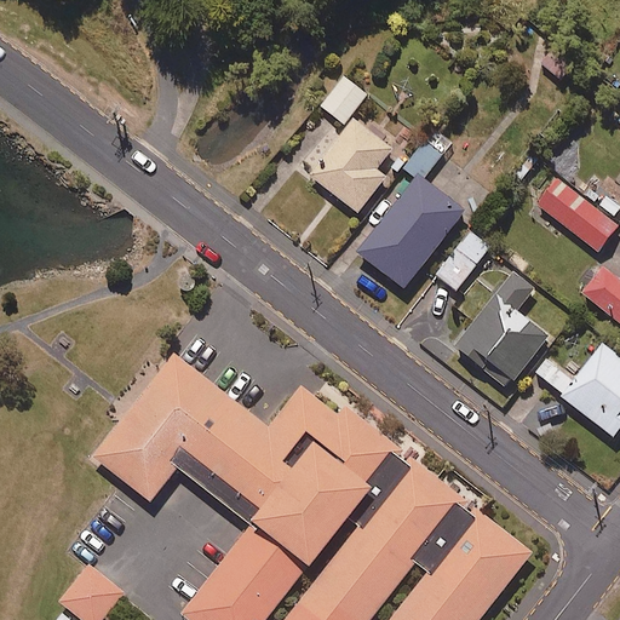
[(367,96),(343,78),(321,108),(344,126),(367,96)]
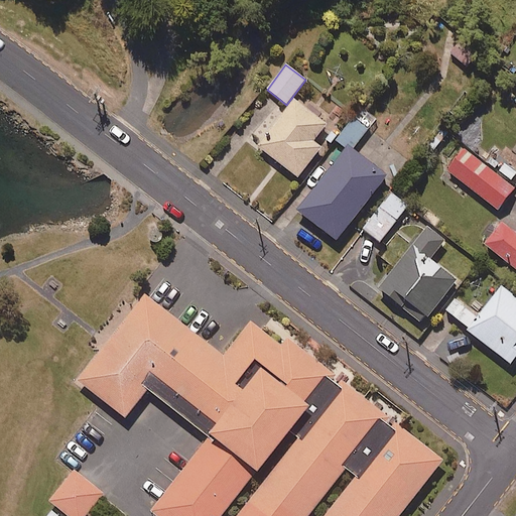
[(262,149),(301,180),(337,136),(297,105),(262,149)]
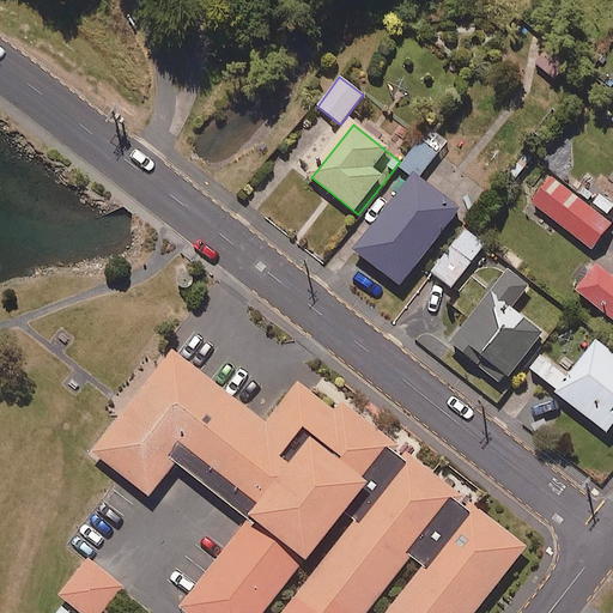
[(445,144),(430,131),(402,164),(419,177),(445,144)]
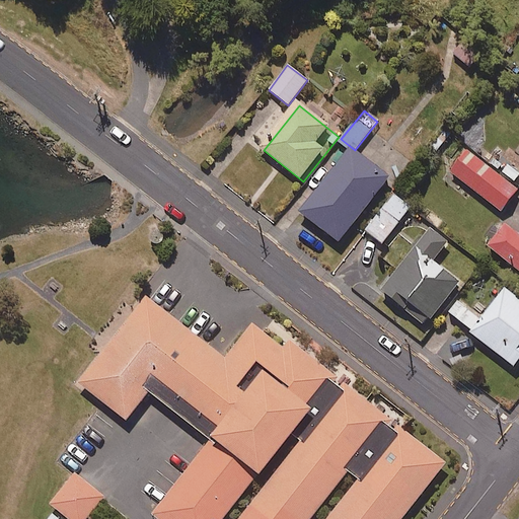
[(517,190),(463,149),(447,170),(500,212),(517,190)]
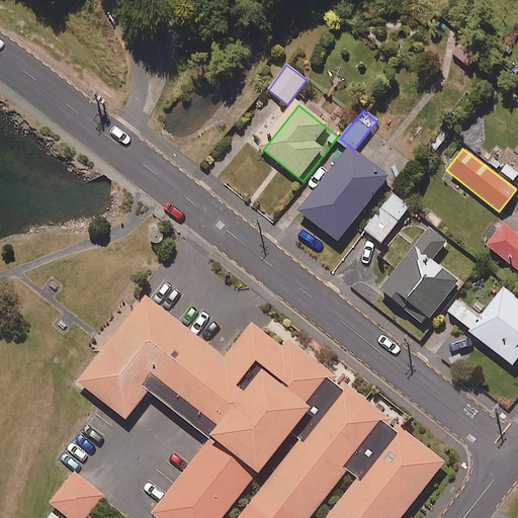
[(354,152),(300,216),(342,246),(393,178),(354,152)]
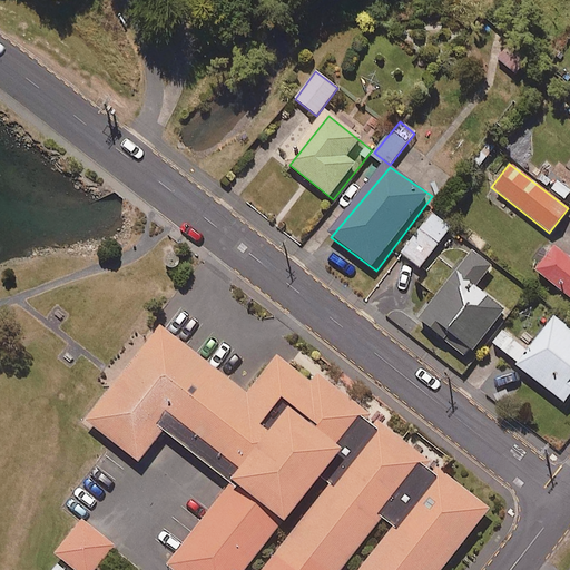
[(450,229),(431,214),(400,254),(419,268),(450,229)]
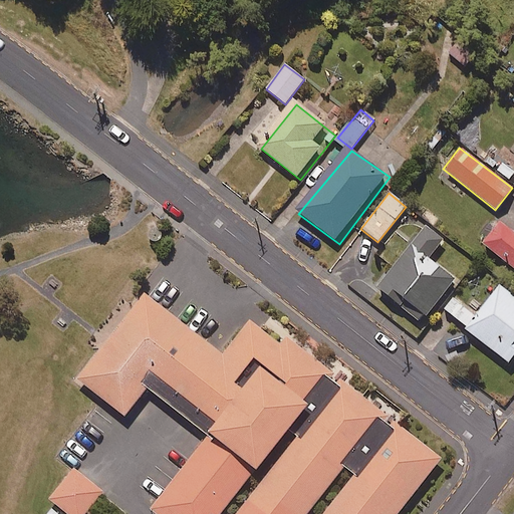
[(486,250),(513,271),(513,233),(505,227),(486,250)]
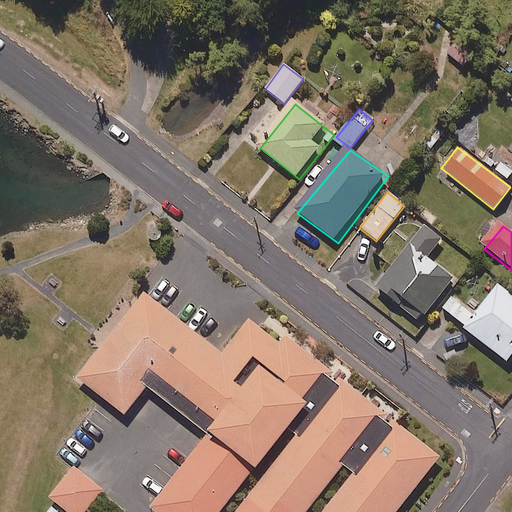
[(426,227),(379,289),(423,322),(455,279),(432,262),(446,242),(426,227)]
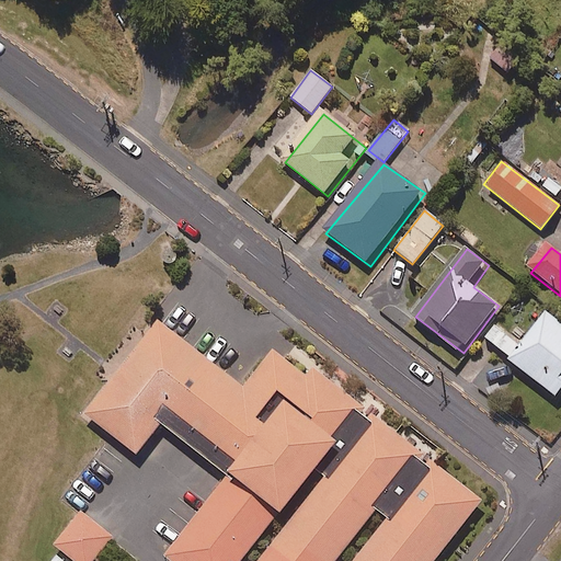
[(560,324),(549,316),(523,347),(500,329),(485,345),(559,403),(560,399),(560,324)]
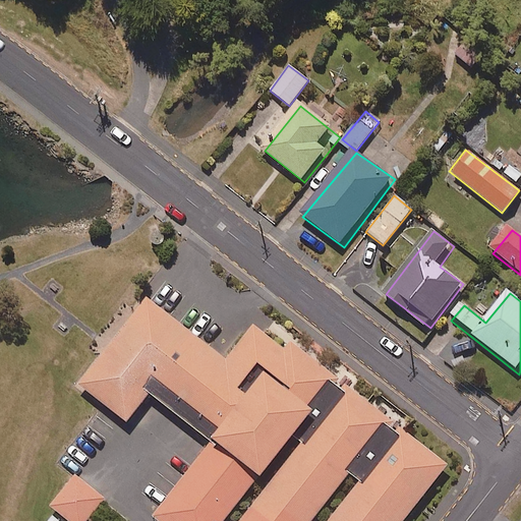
[(214,445),(154,519),(157,520),(414,520),(460,467),(294,344),(287,353),(258,330),(232,364),(152,299),(81,390),(130,428),(154,399),(214,445)]
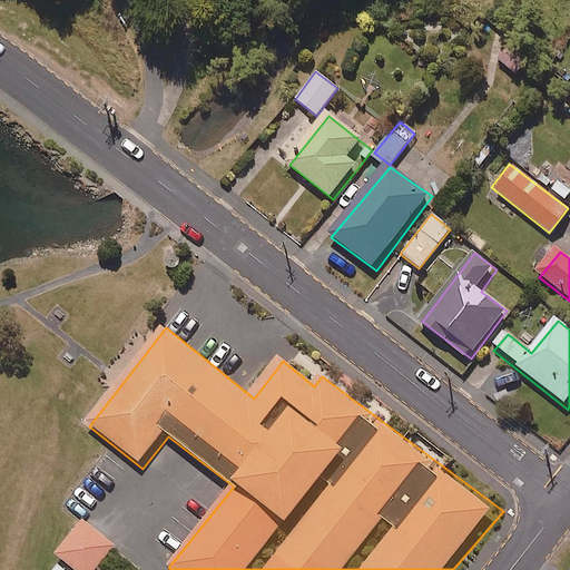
[(96,569),(116,547),(84,521),(56,554),(74,569),(96,569)]
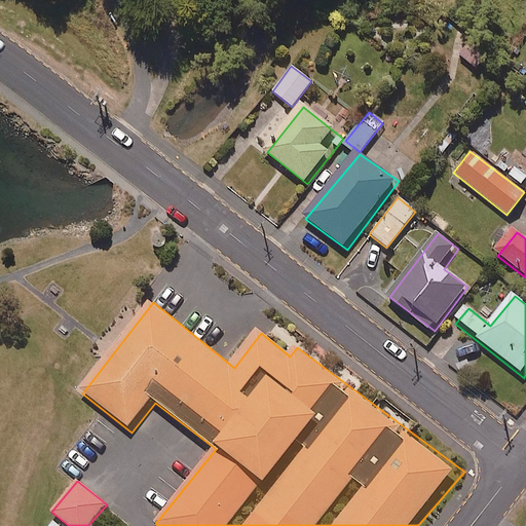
All buildings are outlined.
